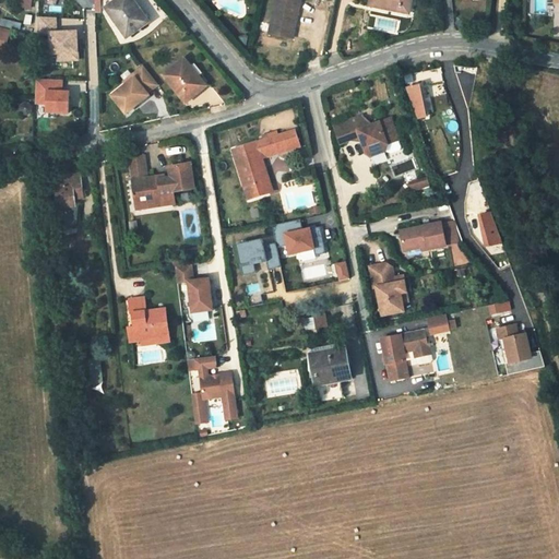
[(132,0),(118,0),(107,9),(129,37),(149,23),(132,0)]
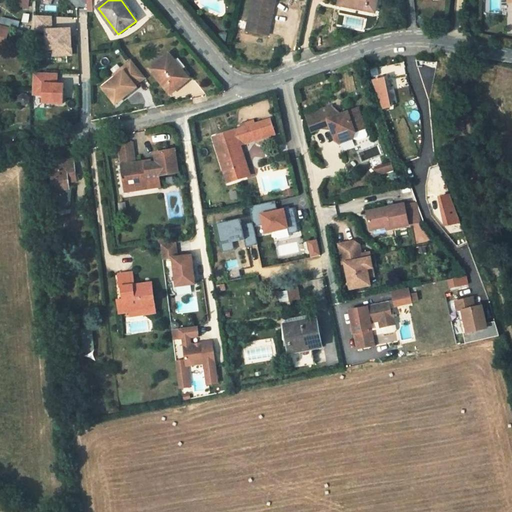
[(273,0),(253,0),(246,32),(267,37),(273,8),(272,8),(273,0)]
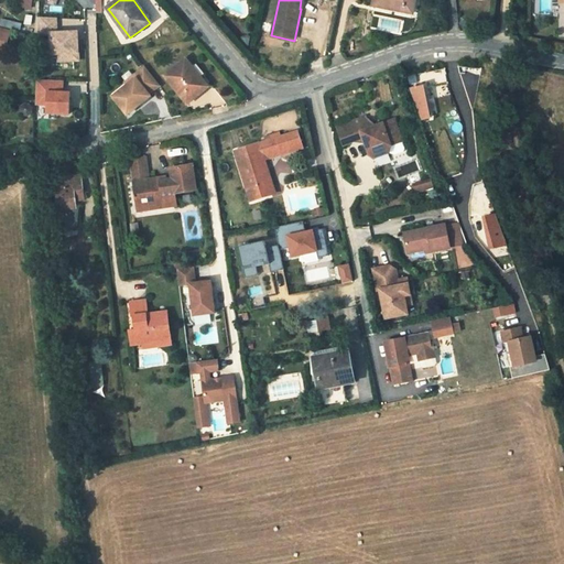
[(415,0),(373,0),(372,6),(393,11),(396,4),(414,9),(415,0)]
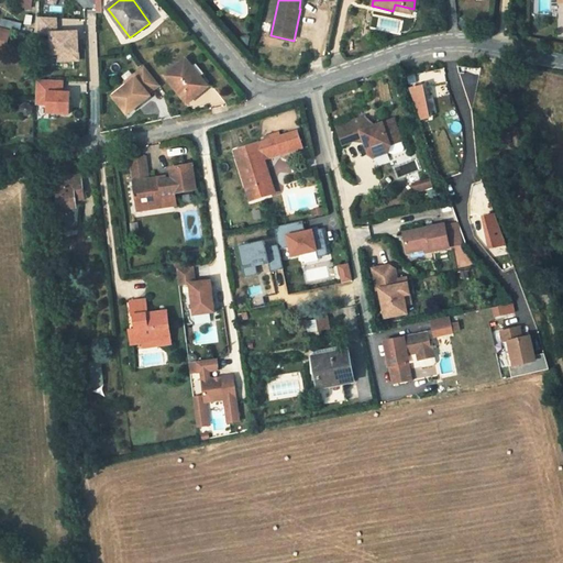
[(411,14),(414,9),(395,4),(393,11),(411,14)]
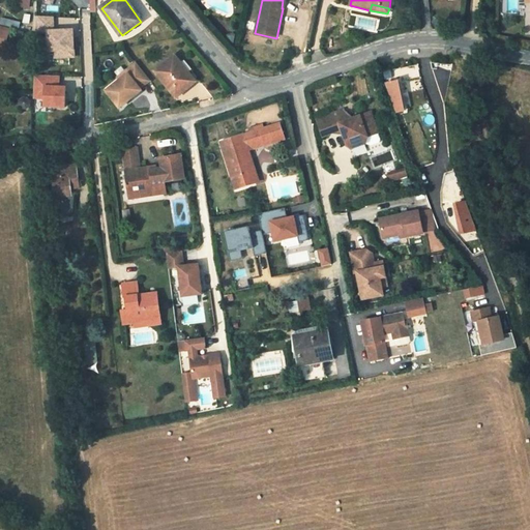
[(36,31),(47,31),(48,51),(54,51),(55,57),(74,57),(74,48),(72,49),(71,29),(54,30),(53,17),(35,17),(36,31)]
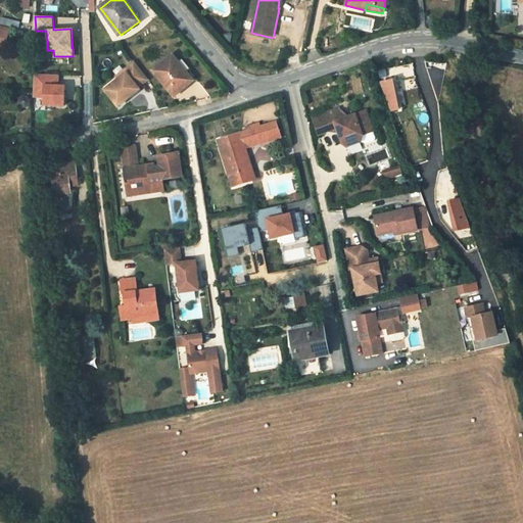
[(175,73),(169,64),(148,80),(168,106),(176,100),(174,97),(183,90),(172,76),(175,73)]
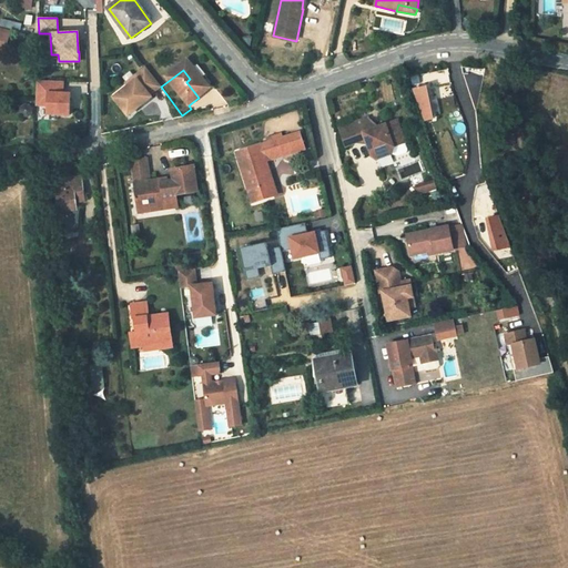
[(127,93),(111,104),(125,123),(149,105),(146,103),(154,98),(141,78),(133,84),(135,88),(127,93)]
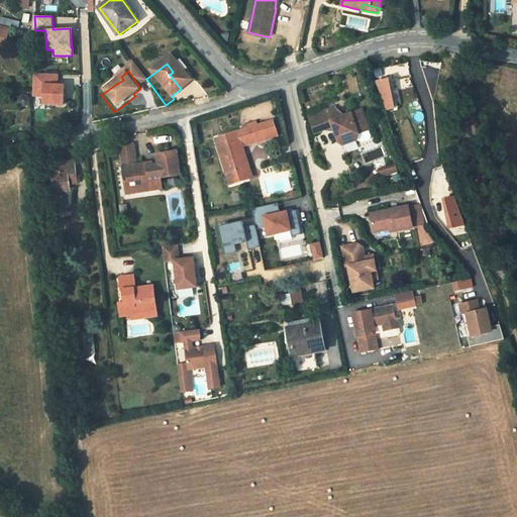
[(187,91),(173,72),(170,75),(181,89),(172,96),(174,99),(174,100),(187,91)]
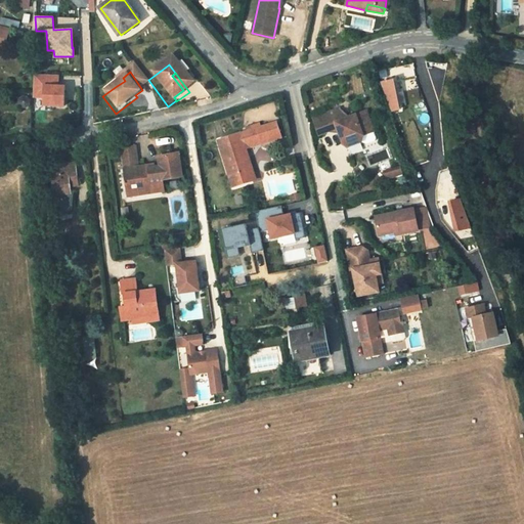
[(44,76),(32,75),(31,98),(42,98),(42,106),(61,107),(62,88),(55,88),(44,87),(44,76)]
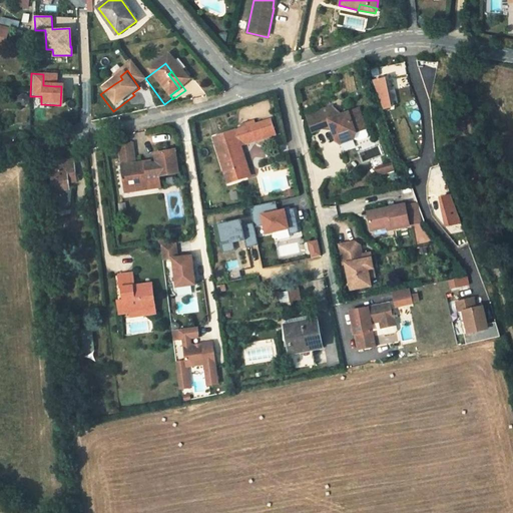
[(43,85),(54,86),(55,75),(43,74),(43,85)]
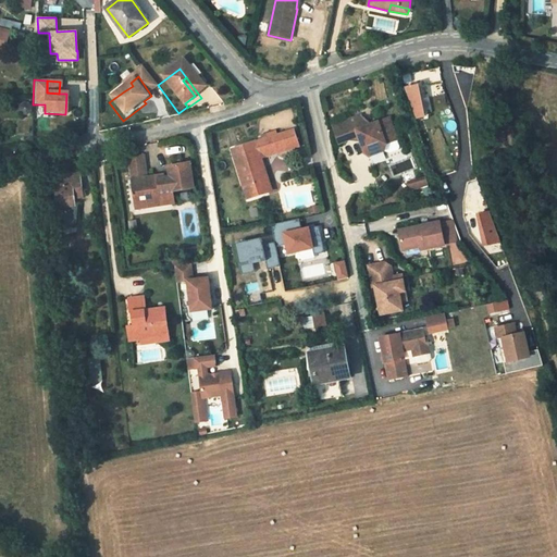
[(124,91),(133,86),(131,83),(122,89),(124,91)]
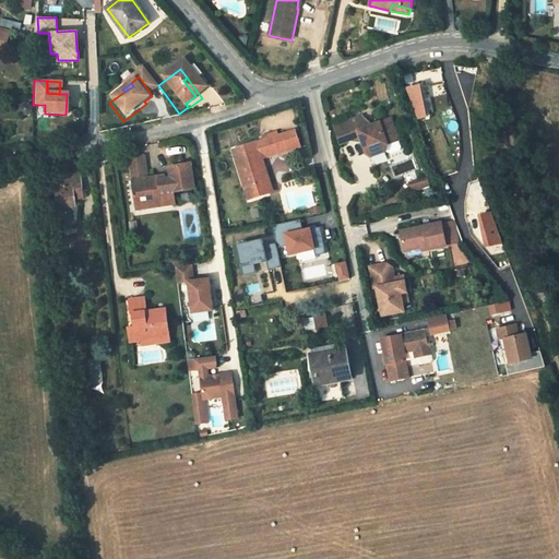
[(426,115),(418,84),(406,87),(417,117),(426,115)]
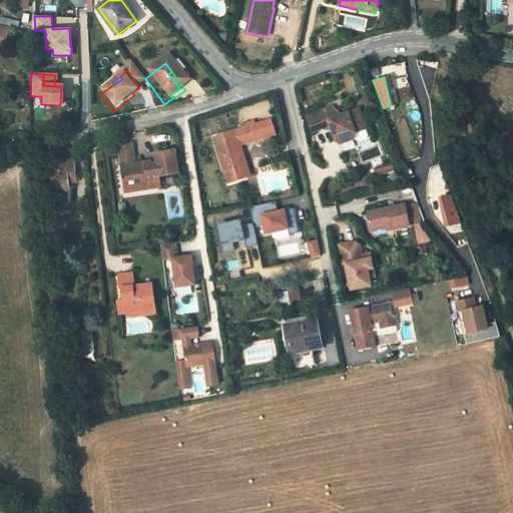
[(331,106),(313,113),(319,128),(330,124),(336,138),(342,142),(353,137),(359,139),(366,136),(368,133),(358,107),(335,115),(331,106)]
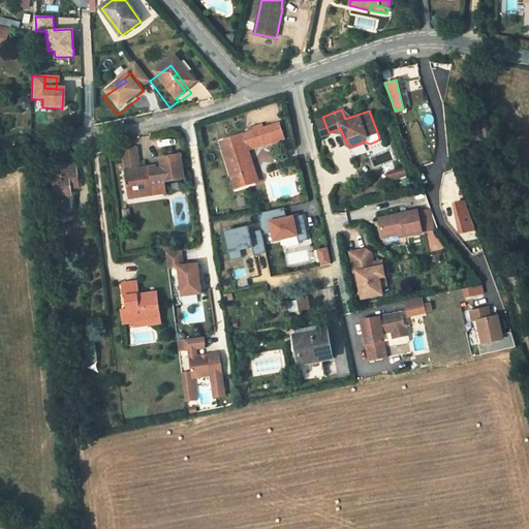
[(329,132),(322,117),(316,120),(321,135),(329,132)]
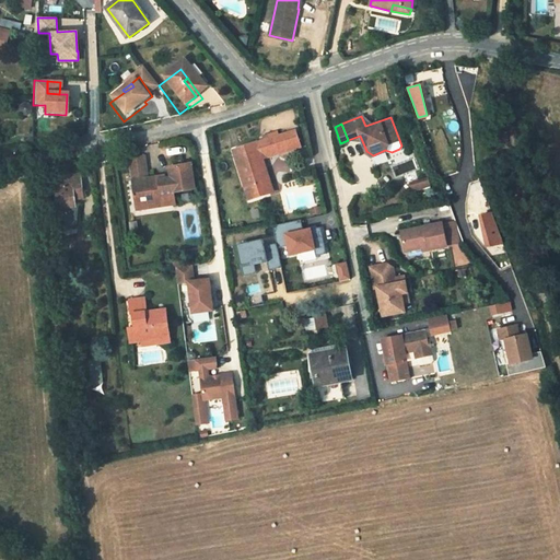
[(279,154),(299,150),(298,140),(257,149),(258,152),(249,154),(248,151),(233,155),(242,190),(247,189),(251,203),(266,200),(261,177),(265,177),(263,165),(280,161),(279,154)]
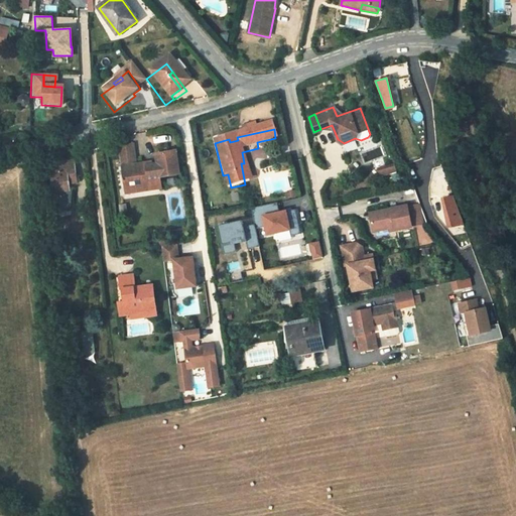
[(277,143),(275,138),(257,142),(258,148),(277,143)]
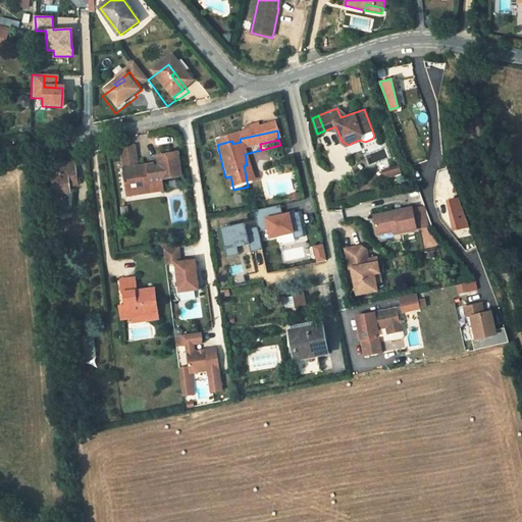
[(160,171),(153,172),(148,172),(147,170),(137,171),(134,150),(119,152),(121,168),(124,168),(124,172),(122,173),(125,194),(135,193),(135,196),(150,194),(150,197),(162,195),(161,185),(184,183),(180,158),(159,162),(160,171)]
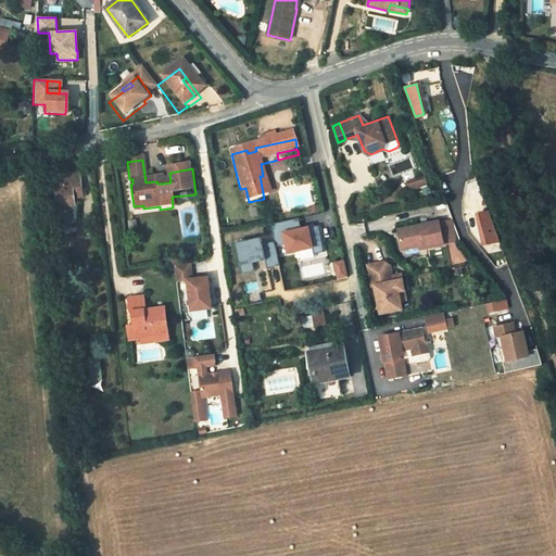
[(242,203),(249,202),(245,188),(240,189),(242,203)]
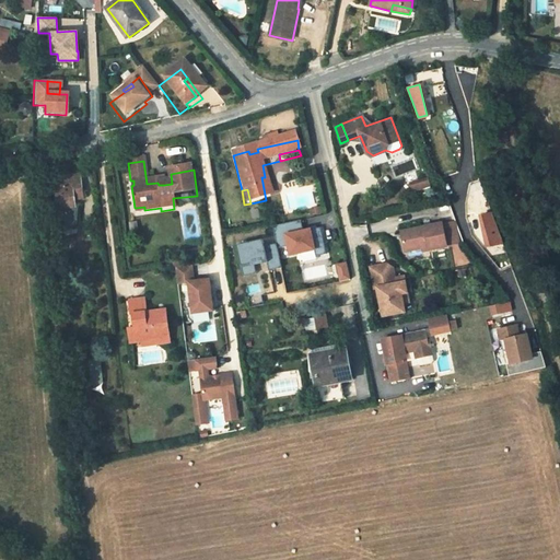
[(44,252),(62,248),(65,225),(61,225),(60,219),(60,212),(67,211),(66,197),(48,199),(48,201),(39,202),(43,232),(41,232),(44,252)]
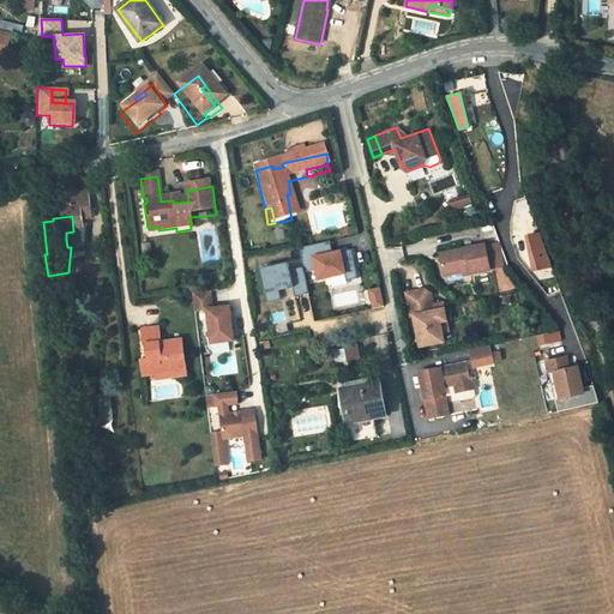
[(535,274),(552,270),(542,232),(525,236),(535,274)]
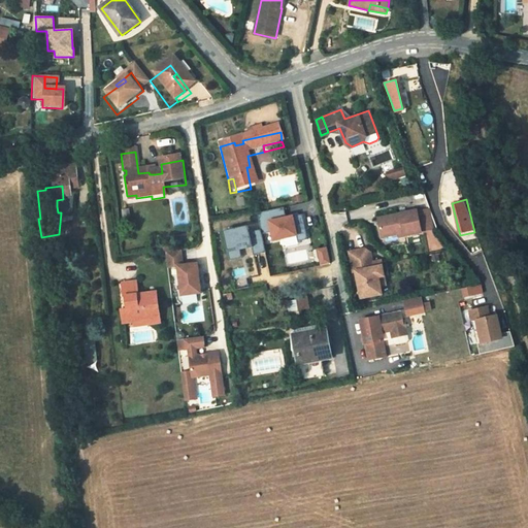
[(285,206),(258,212),(262,229),(262,233),(272,231),(274,239),(297,235),(298,241),(308,239),(303,213),(287,218),(285,206)]
